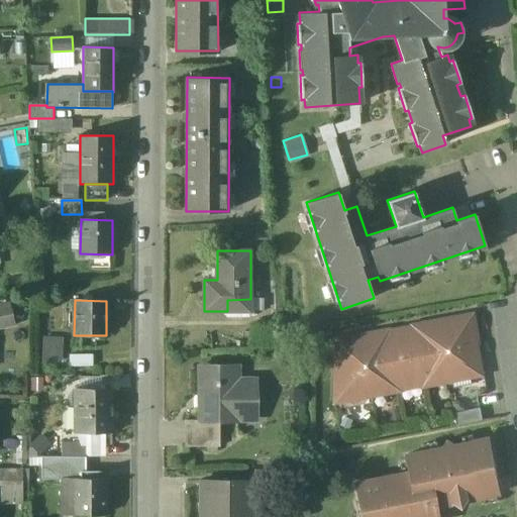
[(7,303),(0,304),(0,329),(12,327),(7,303)]
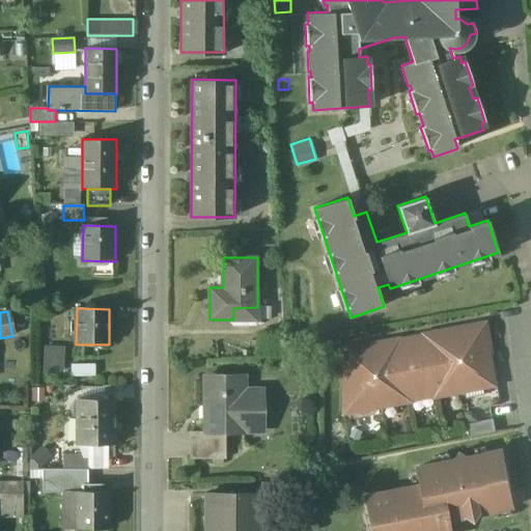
[(480,325),(452,330),(463,387),(495,381),(485,328),(484,328),(484,325),(480,326),(480,325)]
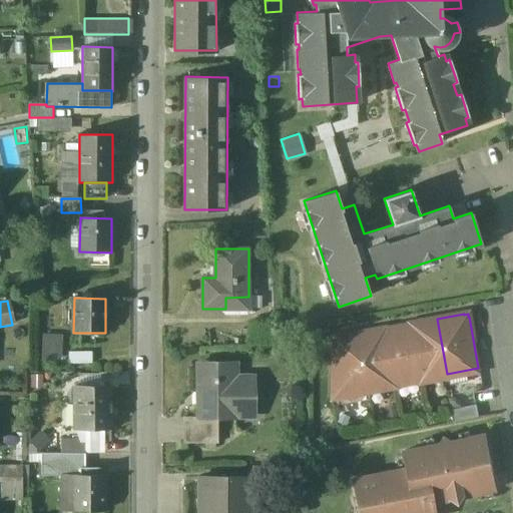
[(437,319),(415,323),(415,324),(411,325),(421,379),(447,374),(437,319)]
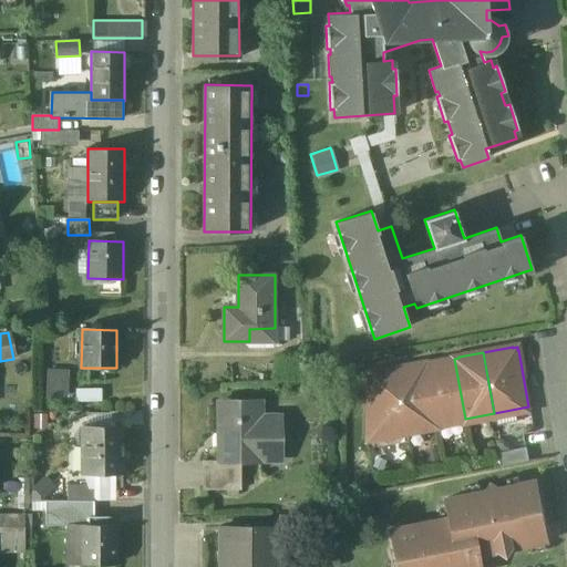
[(453,358),(425,363),(436,424),(465,419),(454,359),(453,358)]
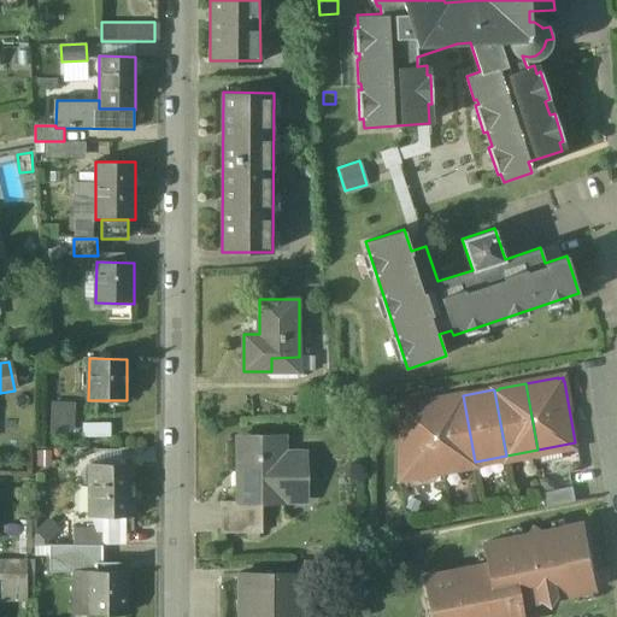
[(457,397),(430,401),(442,468),(475,462),(463,395),(458,397),(457,397)]
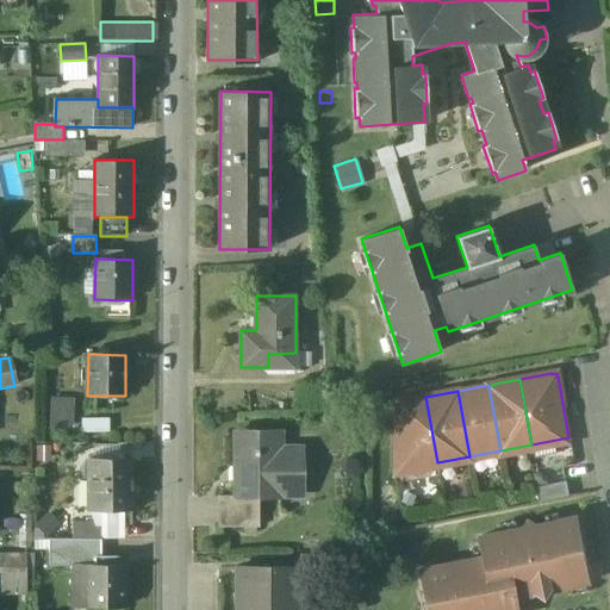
[(74,423),(74,396),(51,396),(51,423),(74,423)]
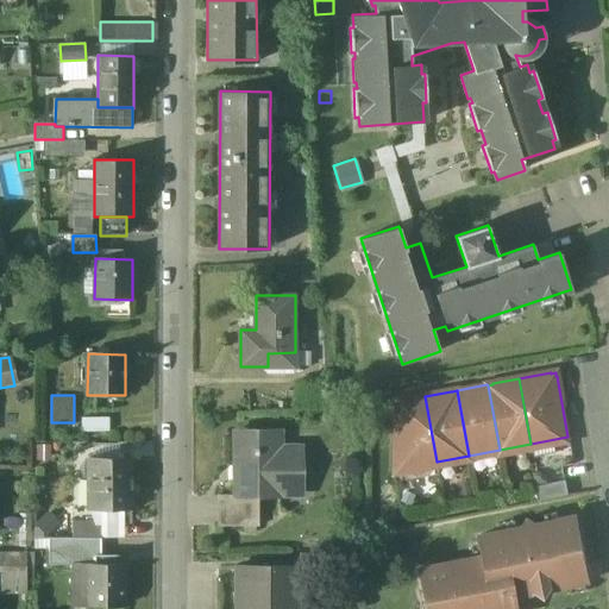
[(425,396),(400,401),(396,402),(396,406),(395,406),(395,469),(437,462),(425,396)]
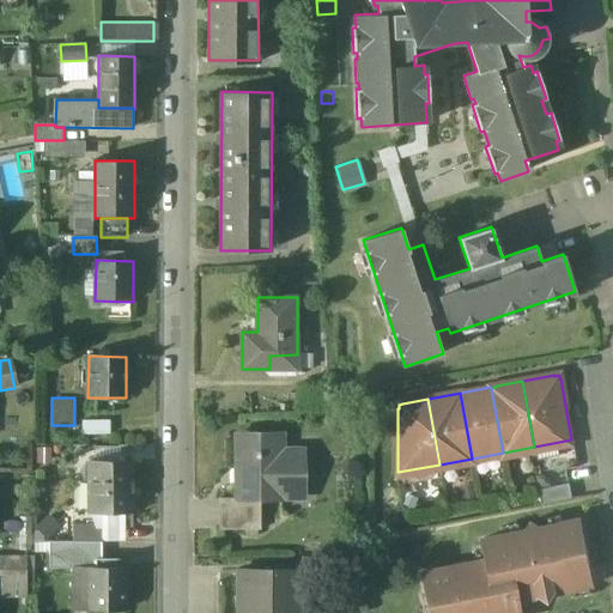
[(110,422),(83,420),(83,435),(110,435),(110,422)]
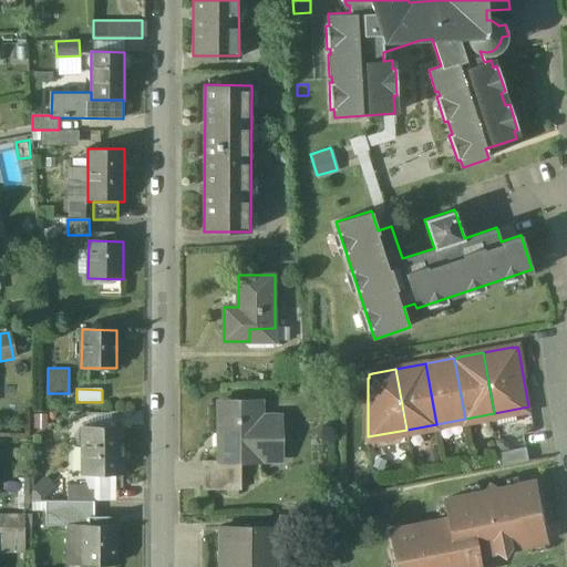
[(261,415),(261,402),(219,403),(219,462),(236,461),(263,461),(263,442),(281,442),(280,415),(261,415)]
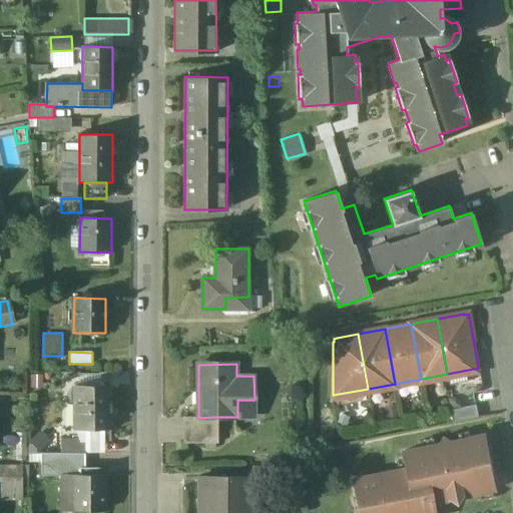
[(70,374),(70,383),(99,382),(99,373),(70,374)]
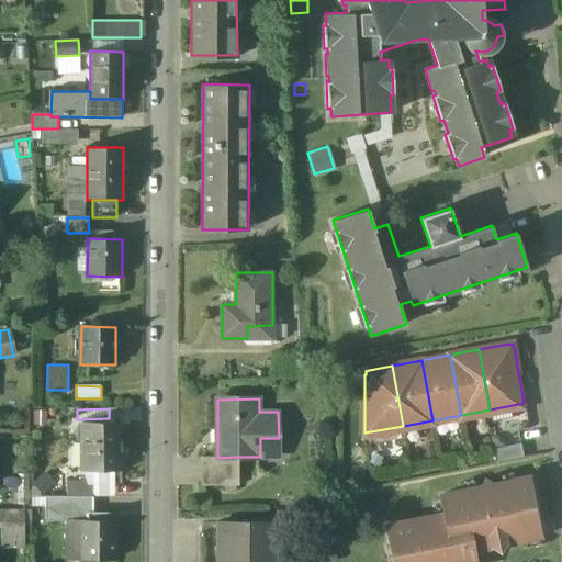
[(121,423),(82,423),(82,471),(121,470),(121,423)]
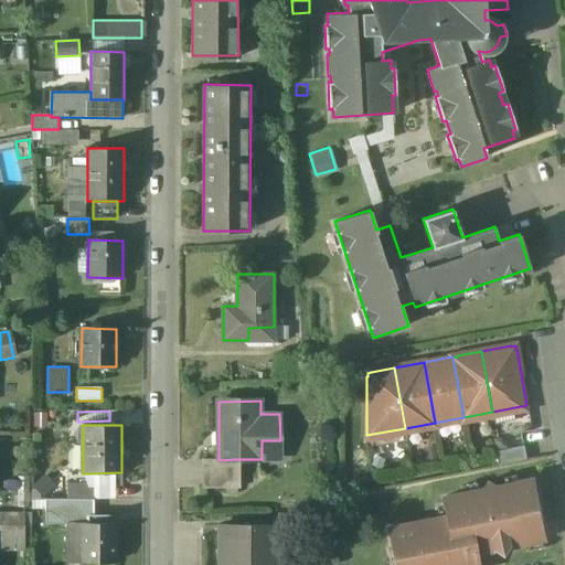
[(526,446),(496,452),(498,465),(529,459),(526,446)]
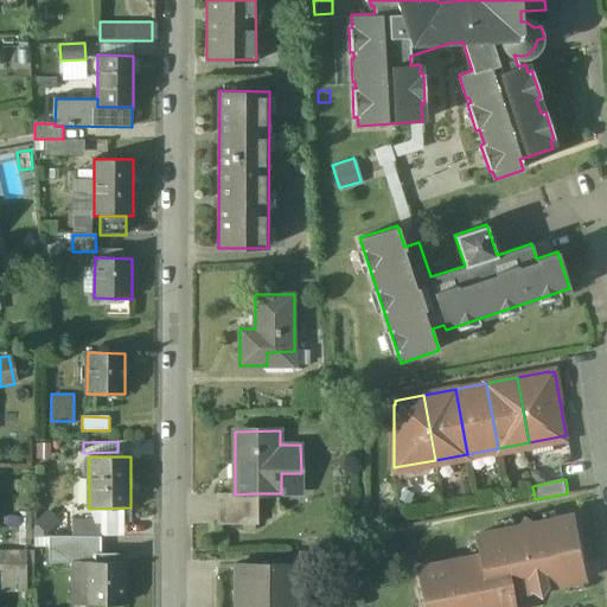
[(253,525),(253,493),(235,494),(218,494),(218,525),(253,525)]
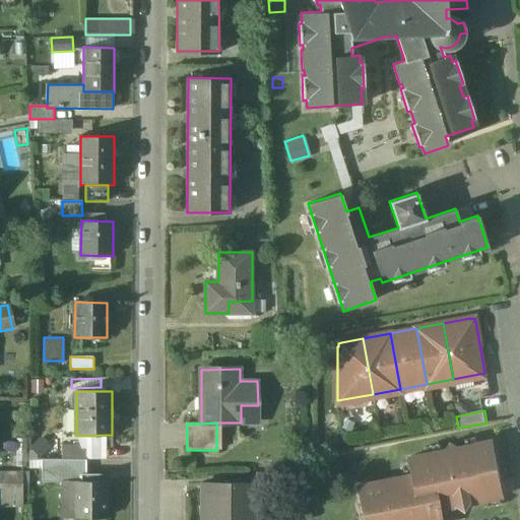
[(411,475),(358,486),(361,504),(364,503),(366,519),(439,519),(437,510),(455,506),(462,511),(467,504),(504,497),(493,442),(457,449),(449,444),(444,451),(408,458),(411,475)]
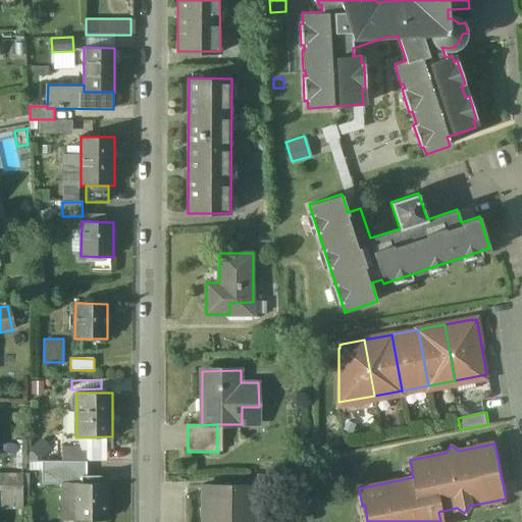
[(87,448),(62,448),(62,461),(87,461),(87,448)]
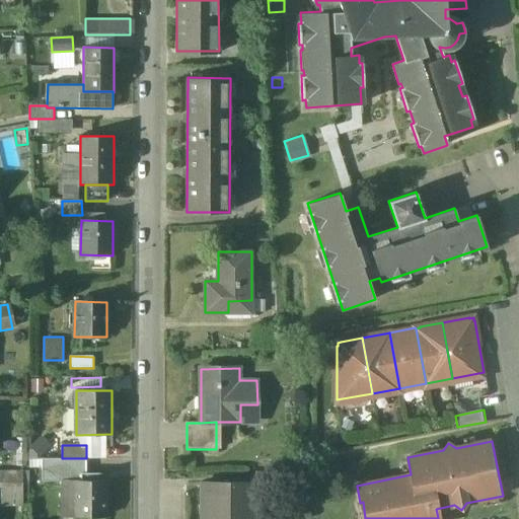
[(62,458),(44,458),(44,473),(71,473),(86,473),(86,458),(62,458)]
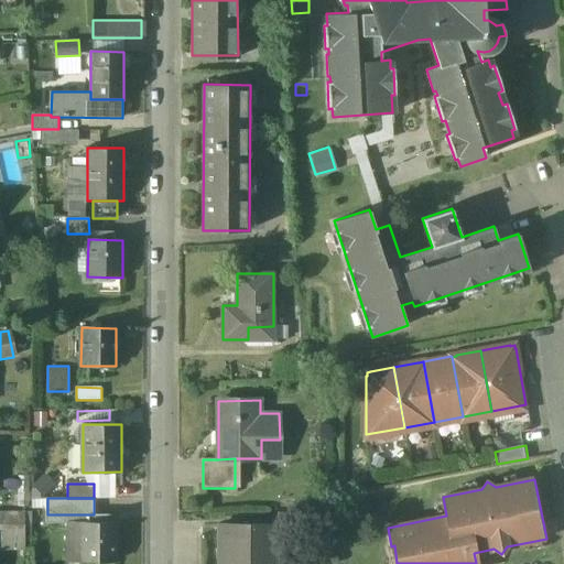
[(77,514),(47,514),(47,523),(68,523),(68,539),(82,540),(82,522),(105,522),(105,514),(94,514),(77,514)]
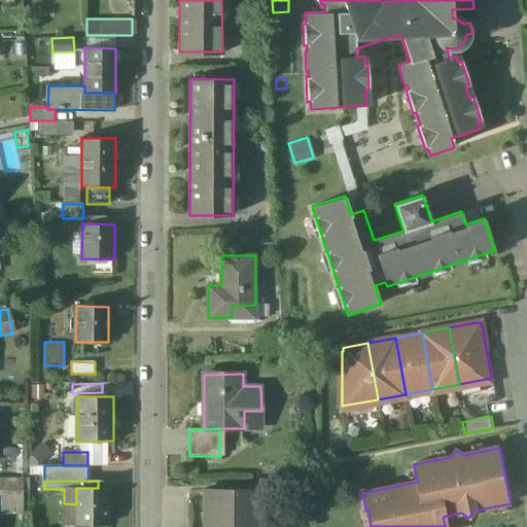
[(98,488),(76,488),(76,504),(76,524),(107,525),(107,488),(98,488)]
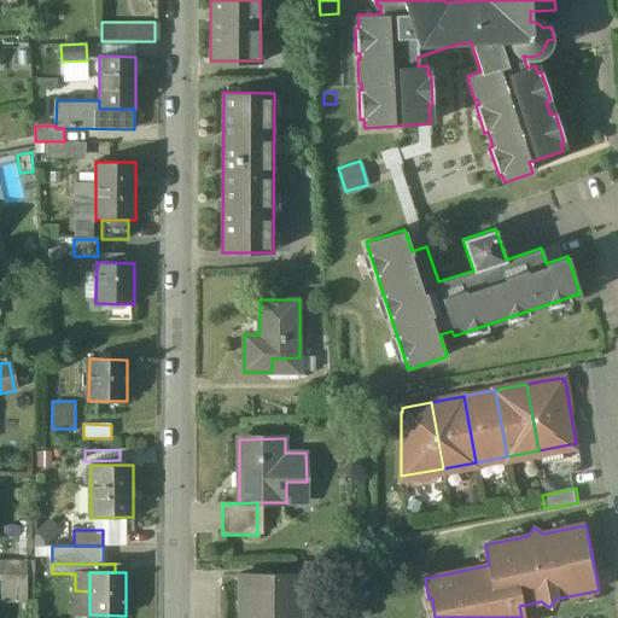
[(296,617),(297,576),(240,576),(240,617),(296,617)]
